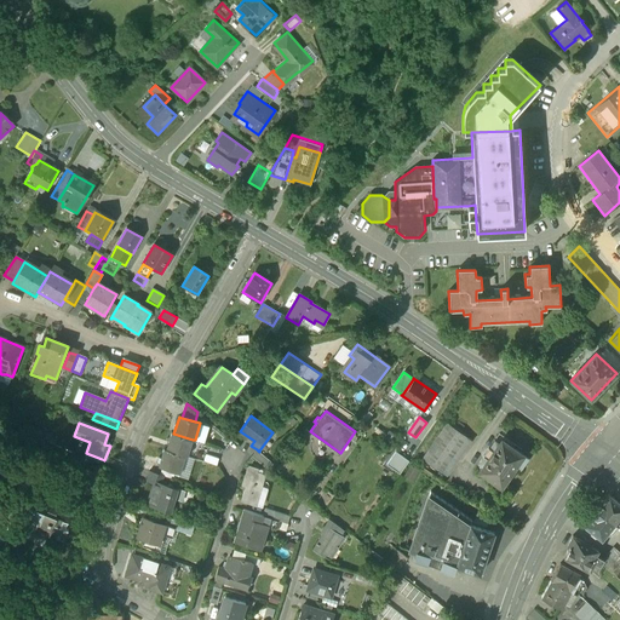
[(447,423),(422,459),(447,476),(471,440),(447,423)]
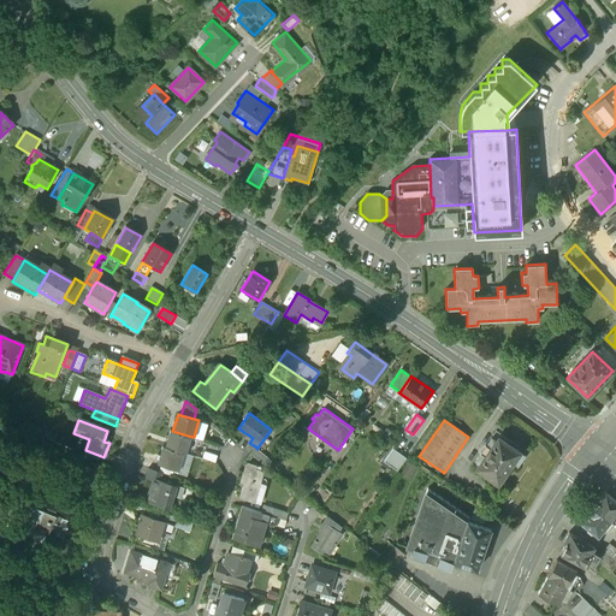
[(172,431),(171,431),(165,448),(184,454),(185,454),(191,437),(172,431)]
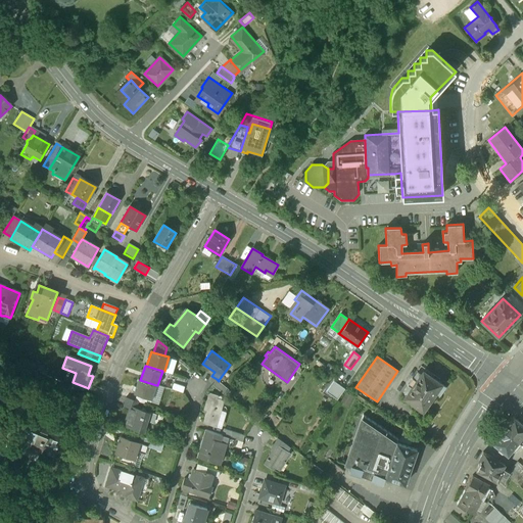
[(417,372),(412,378),(407,385),(408,385),(402,391),(407,394),(403,397),(406,398),(407,401),(409,402),(412,402),(422,410),(428,400),(430,400),(431,399),(433,398),(434,396),(434,394),(434,392),(440,384),(431,378),(433,375),(425,369),(423,372),(422,372),(420,374),(417,372)]
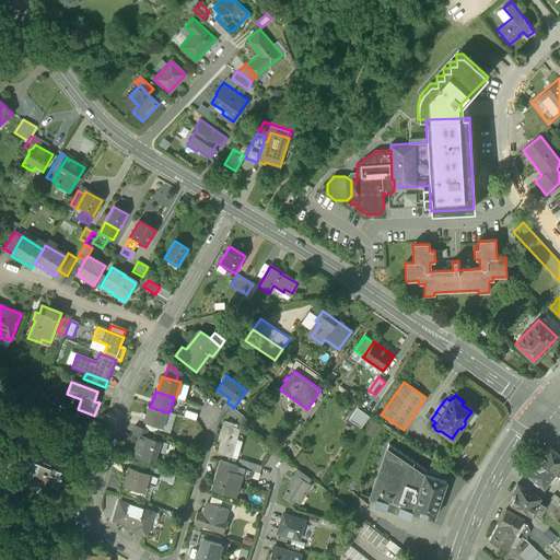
[(150,407),(149,406),(143,422),(147,423),(159,427),(162,428),(167,412),(150,407)]
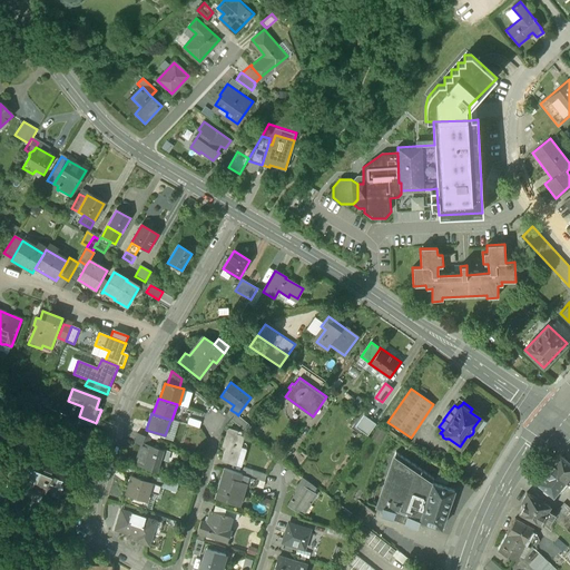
[(252,424),(238,414),(238,415),(236,413),(232,419),(247,431),(252,424)]
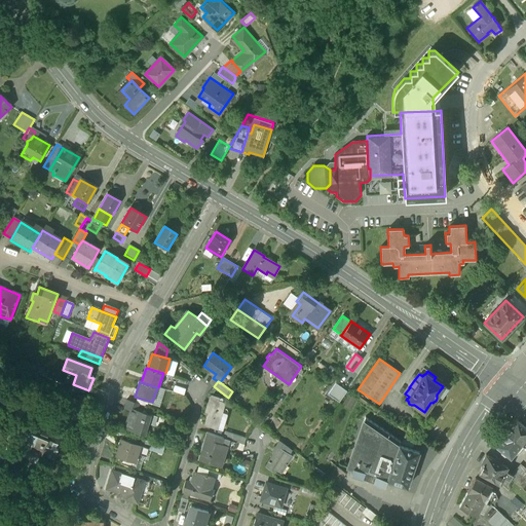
[(346,390),(335,383),(328,393),(338,402),(346,390)]
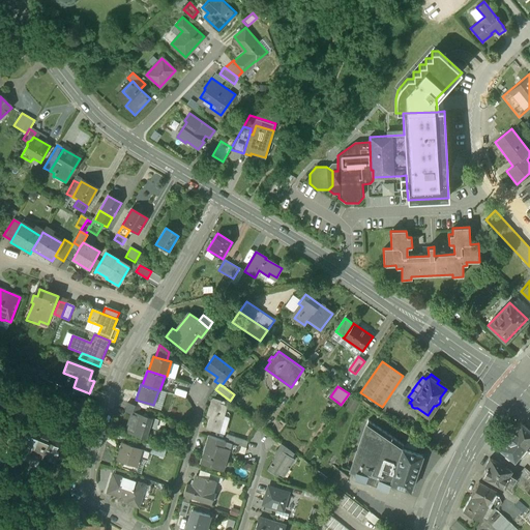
[(87,392),(74,387),(71,392),(85,398),(87,392)]
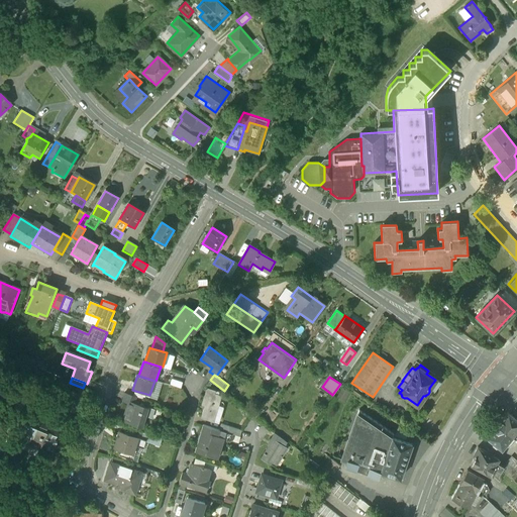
[(183,383),(172,380),(170,385),(181,389),(183,383)]
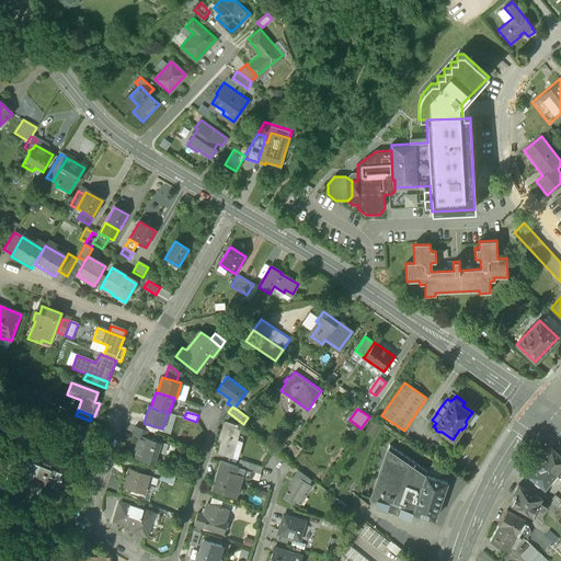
[(472,424),(478,416),(472,412),(466,421),(472,424)]
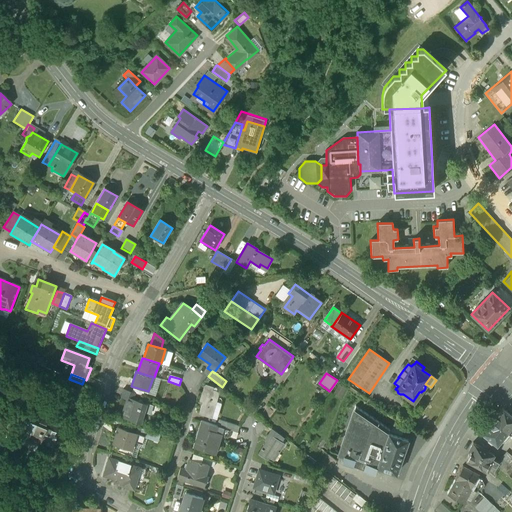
[(213,386),(204,383),(201,396),(204,397),(199,413),(212,417),(219,390),(212,388),(213,386)]
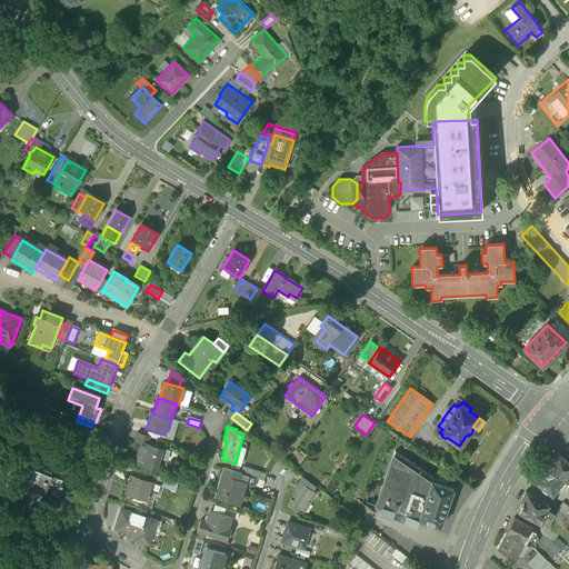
[(161,433),(149,430),(147,436),(150,437),(159,440),(161,433)]
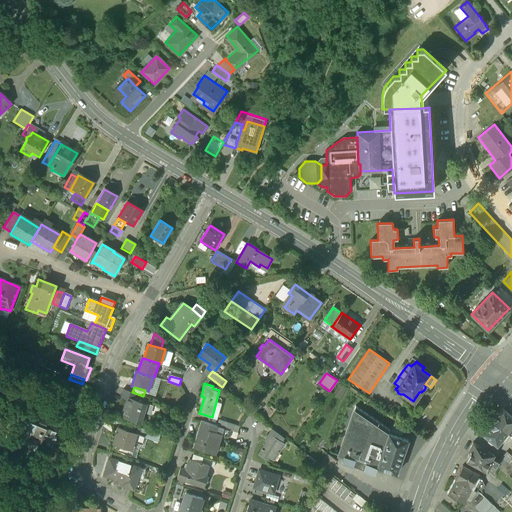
[(77,390),(65,395),(70,408),(82,402),(77,390)]
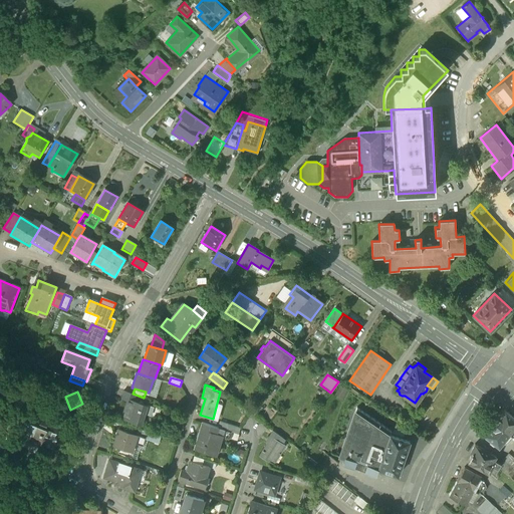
[(133,394),(124,392),(121,399),(127,401),(129,400),(134,402),(136,395),(133,394)]
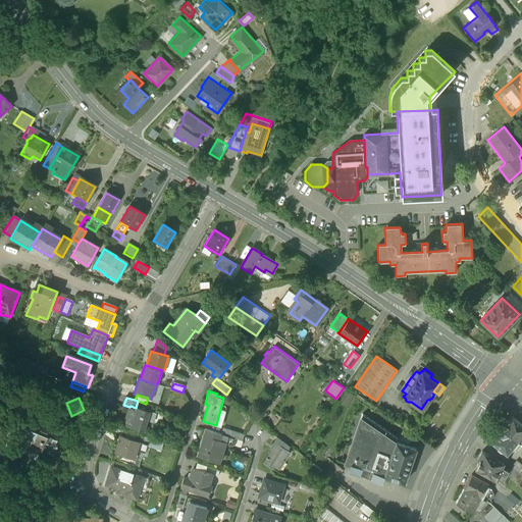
[(136,408),(131,406),(129,407),(124,425),(143,431),(147,420),(149,412),(136,408)]
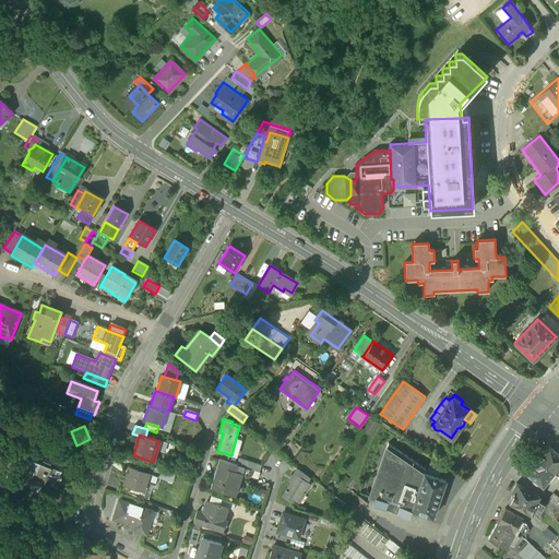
[(175,445),(159,441),(157,450),(173,455),(175,445)]
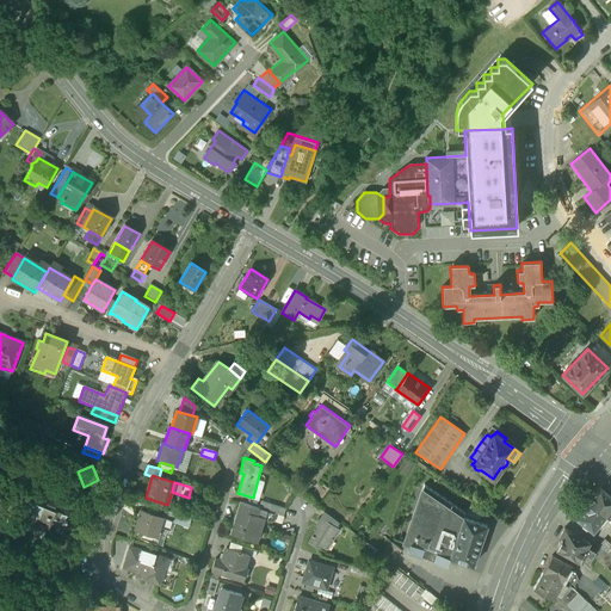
[(466,514),(424,486),(405,543),(430,551),(449,559),(450,559),(463,518),(466,514)]
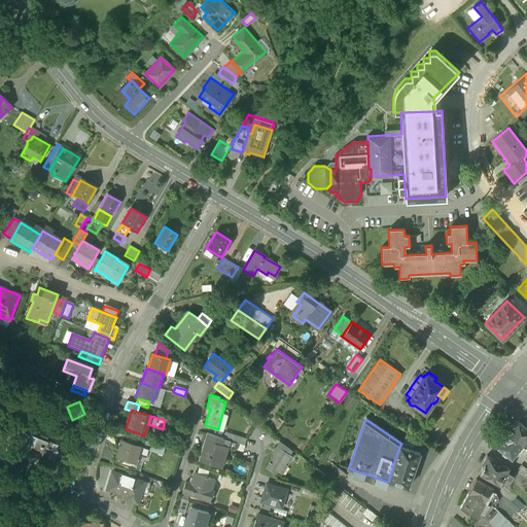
[(526,437),(526,428),(518,421),(507,432),(506,433),(521,446),(526,438),(526,437)]
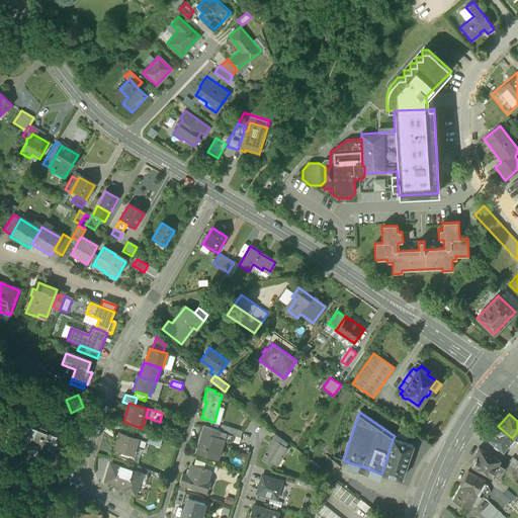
[(50,420),(36,415),(31,426),(34,427),(28,445),(40,450),(41,447),(53,452),(57,442),(55,441),(61,427),(49,422),(50,420)]
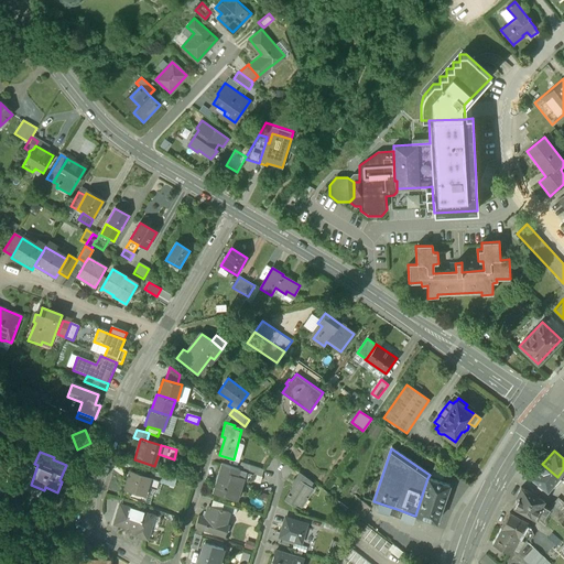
[(263,468),(242,462),(240,468),(261,475),(263,468)]
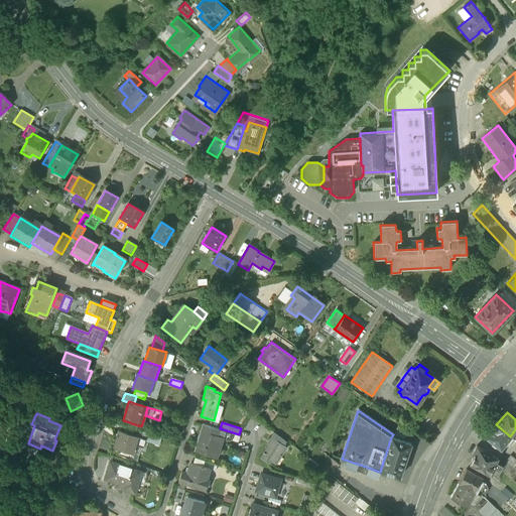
[(220,428),(203,423),(200,433),(201,433),(195,450),(214,457),(220,436),(221,435),(218,434),(220,428)]
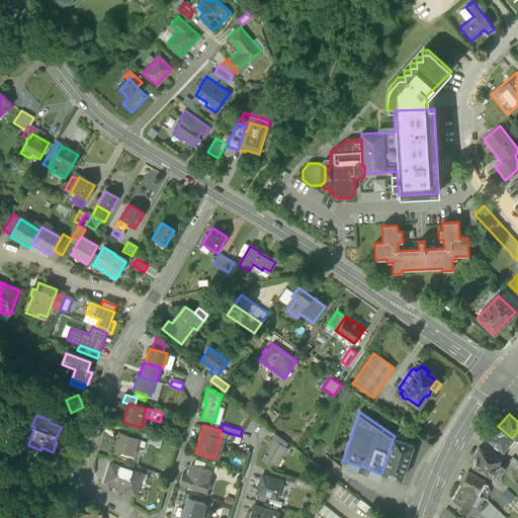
[(401,425),(395,439),(406,443),(410,431),(401,425)]
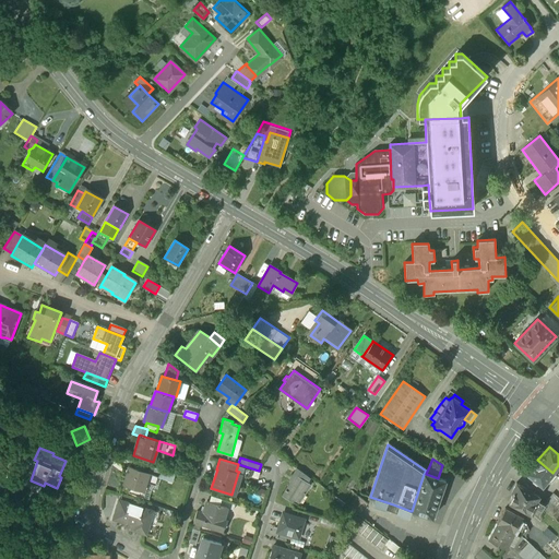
[(552,473),(537,460),(537,461),(526,474),(543,486),(547,479),(552,473)]
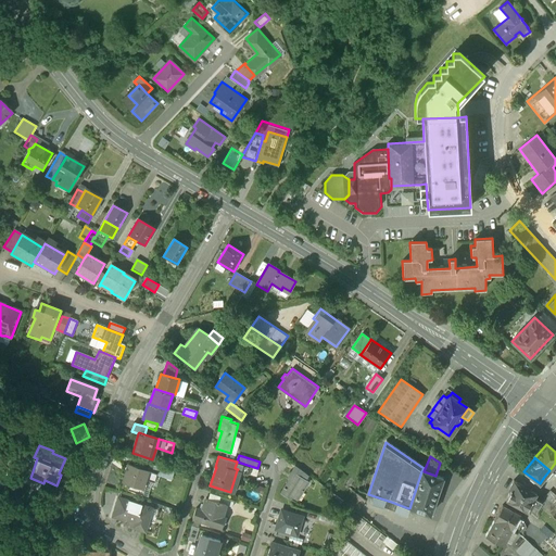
[(257,468),(237,462),(235,468),(238,469),(237,470),(241,471),(241,470),(255,475),(257,468)]
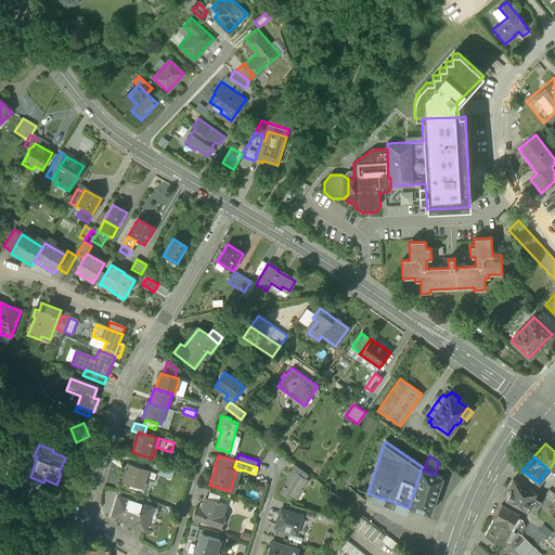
[(306,472),(296,463),(292,469),(293,470),(302,476),(306,472)]
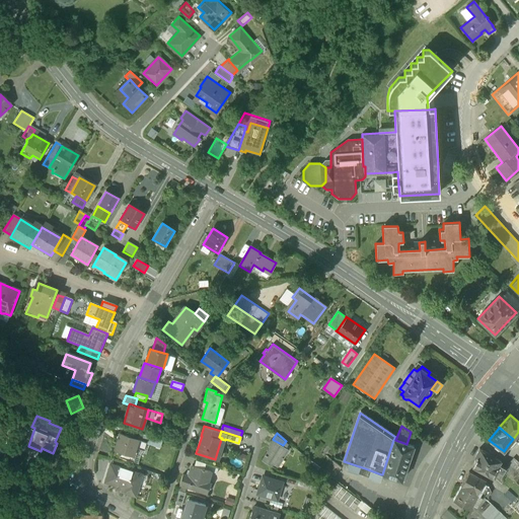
[(138,439),(120,434),(116,450),(121,452),(133,456),(133,455),(136,456),(138,449),(135,448),(138,439)]
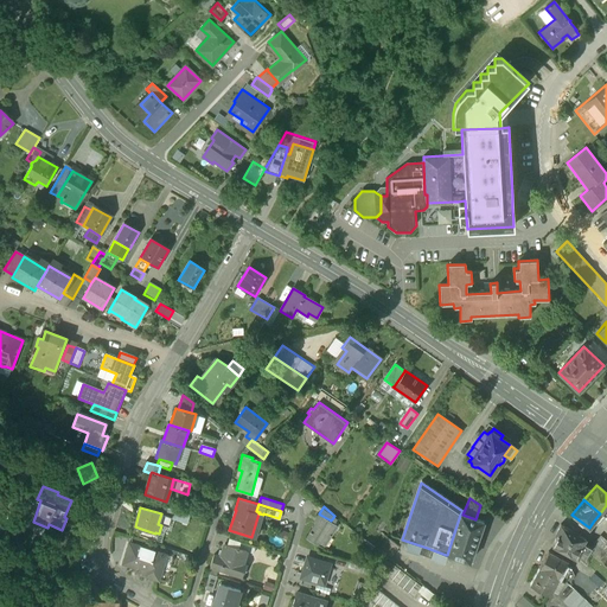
[(190,516),(177,511),(173,519),(187,524),(190,516)]
